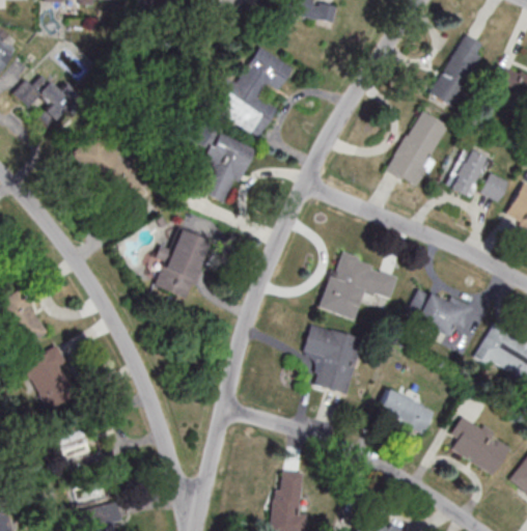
[(0,0),(0,8),(8,8),(8,0),(0,0)]
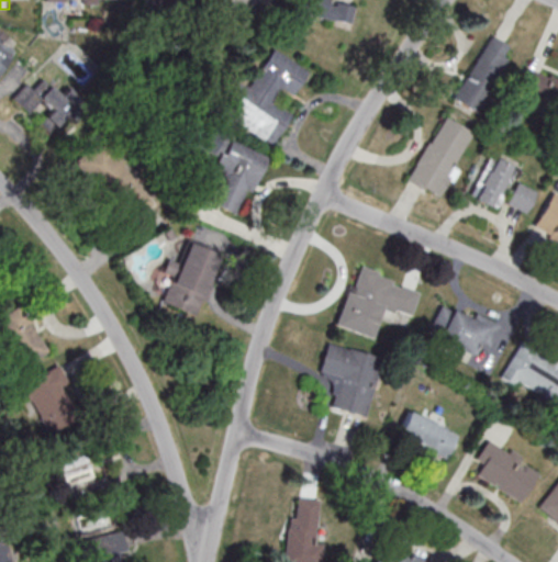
[(336,0),(300,0),(298,13),(355,24),(358,7),(336,2),(336,0)]
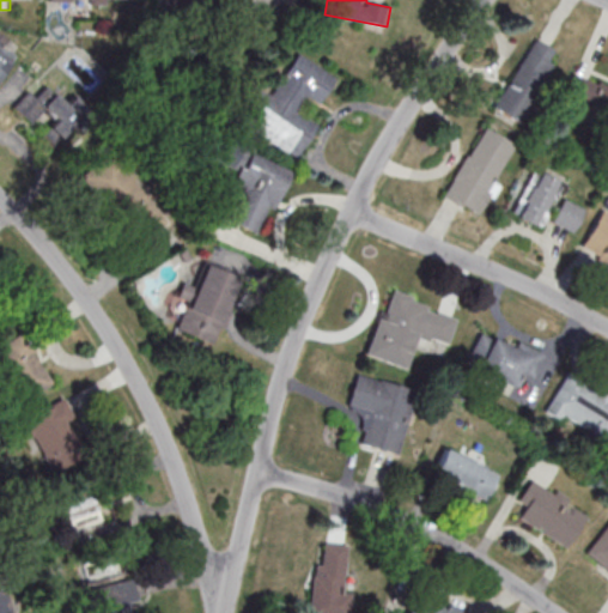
[(498,108),(523,123),(558,62),(554,60),(560,50),(537,37),(498,108)]
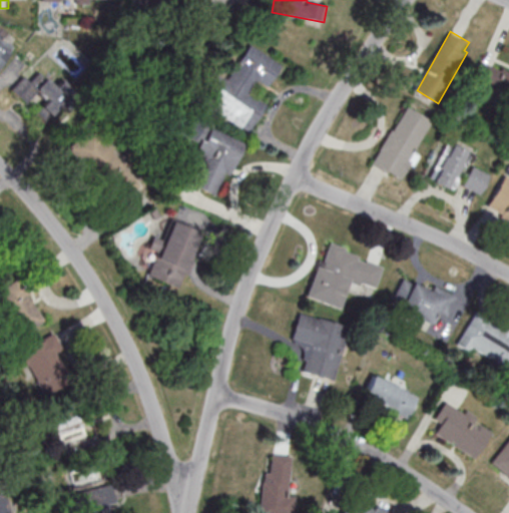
[(0,69),(13,48),(0,39),(0,69)]
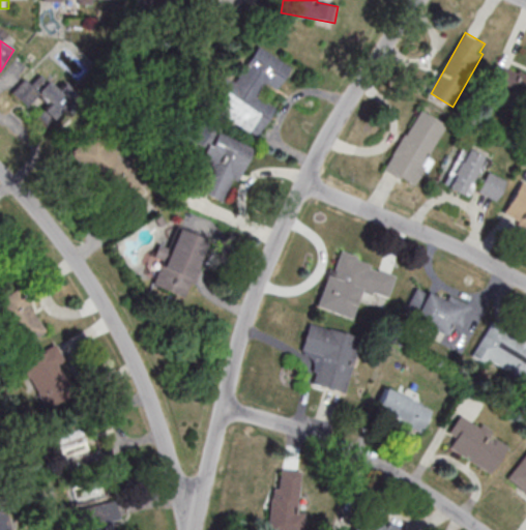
[(294,65),(261,46),(238,83),(228,77),(210,108),(261,138),(280,108),(264,98),(271,87),(280,91),(294,65)]
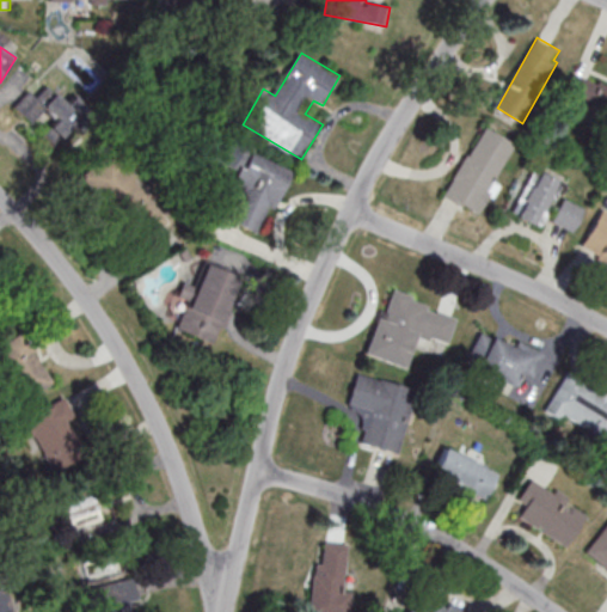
[(568,98),(606,109),(606,83),(574,74),(568,98)]
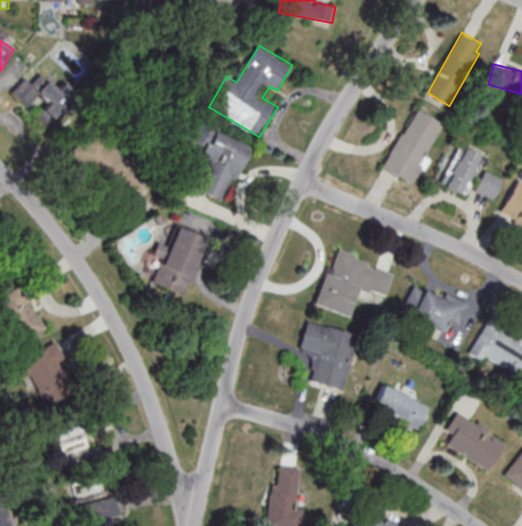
[(14,91),(31,105),(38,96),(47,103),(43,109),(59,122),(81,94),(66,81),(60,89),(42,75),(36,82),(28,76),(14,91)]
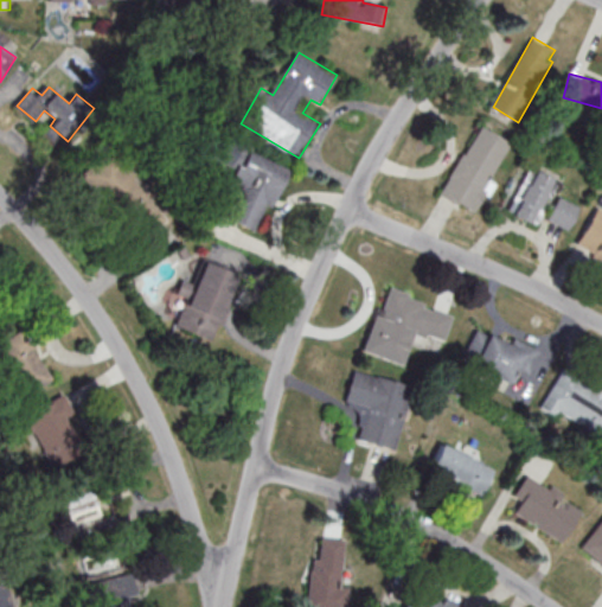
[(484,127),(512,145),(485,190),(488,192),(475,215),(461,205),(460,206),(441,196),(450,178),(463,154),(466,155),(484,127)]
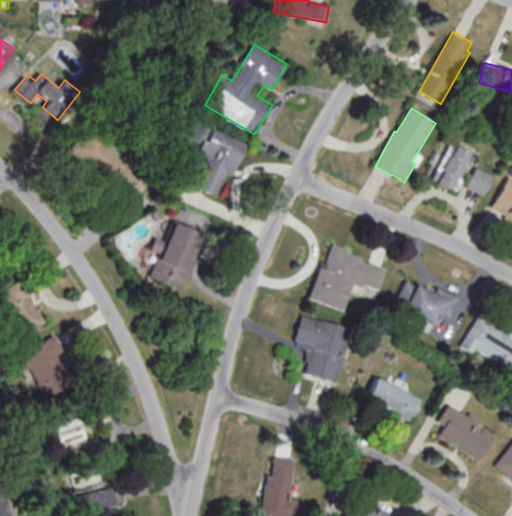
[(247,143),(211,128),(199,158),(204,160),(194,186),(225,199),(247,143)]
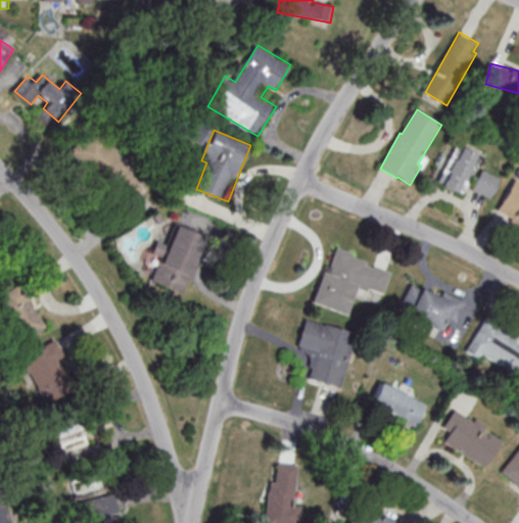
[(458,145),(442,185),(466,194),(481,154),(458,145)]
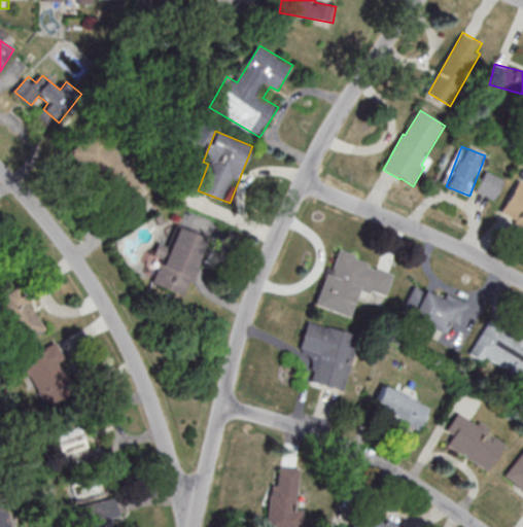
[(507,179),(488,170),(478,190),(496,201),(507,179)]
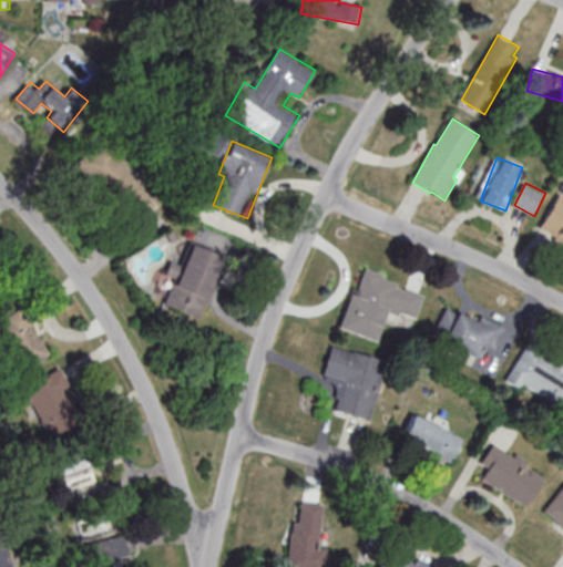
[(562,191),(561,191),(540,232),(562,243),(562,191)]
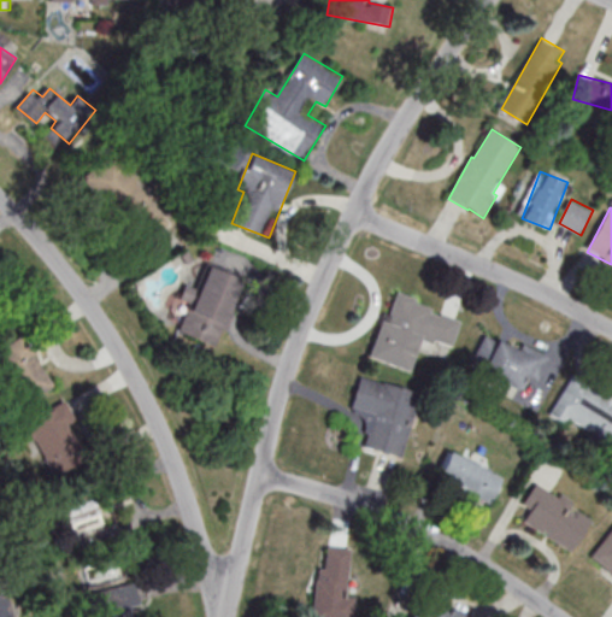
[(215,347),(245,281),(211,265),(181,331),(215,347)]
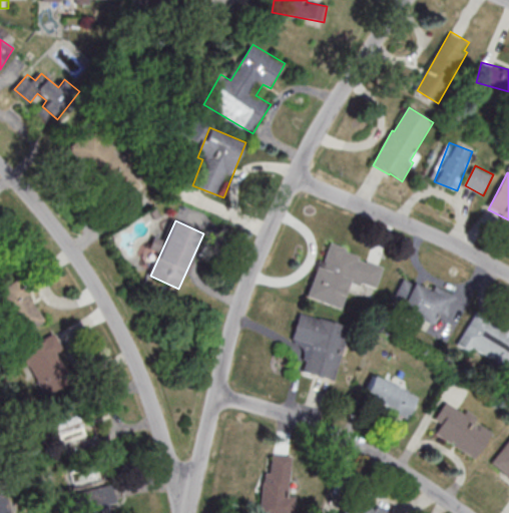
[(384,268),(377,288),(362,283),(361,287),(351,283),(341,310),(307,298),(318,268),(322,269),(332,242),(348,248),(347,251),(360,258),(359,261),(366,263),(367,262),(384,268)]
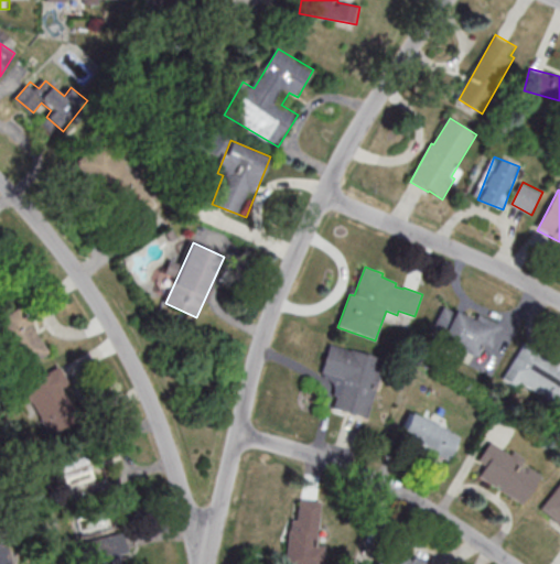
[(480,357),(485,344),(494,348),(503,328),(448,305),(433,337),(480,357)]
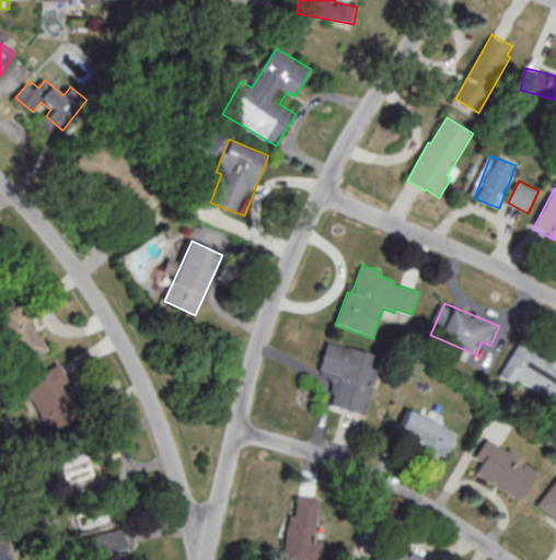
[(53,350),(23,304),(0,318),(0,325),(25,366),(53,350)]
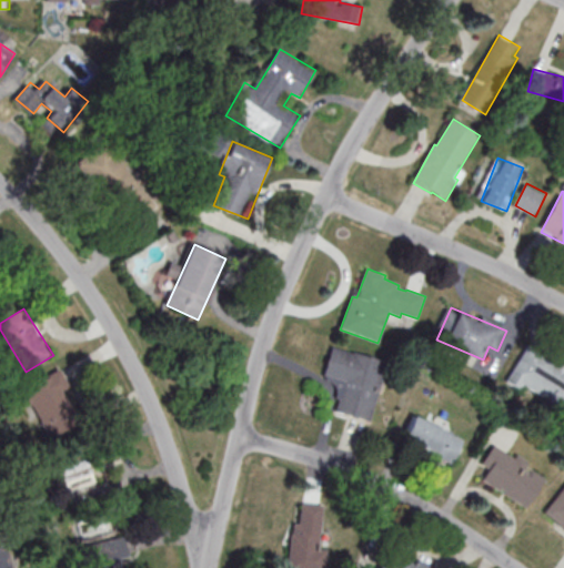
[(530,346),(563,367),(563,409),(524,385),(521,391),(507,383),(530,346)]
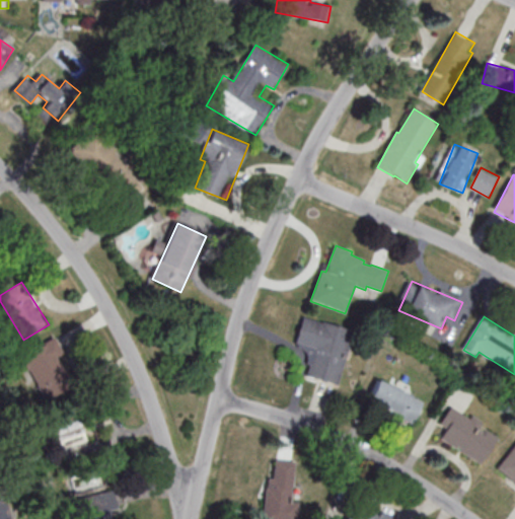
[(323,321),(355,330),(339,385),(306,376),(314,349),(296,344),(303,317),(323,323),(323,321)]
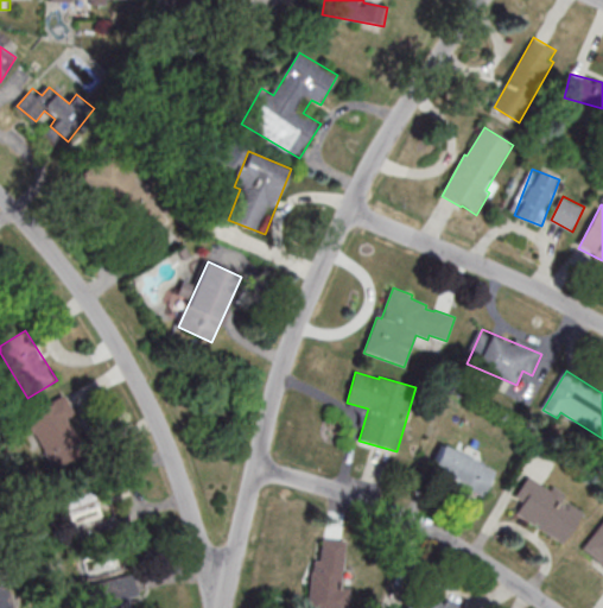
[(24,419),(54,472),(88,451),(69,417),(78,412),(68,394),(24,419)]
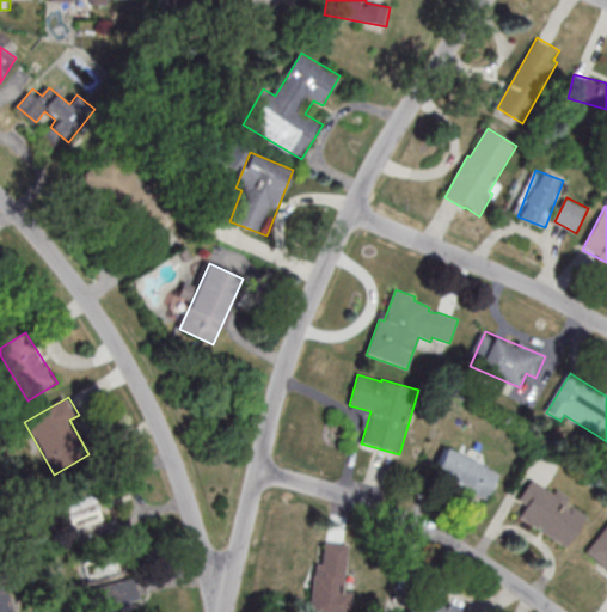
[(490,499),(501,471),(447,448),(435,475),(490,499)]
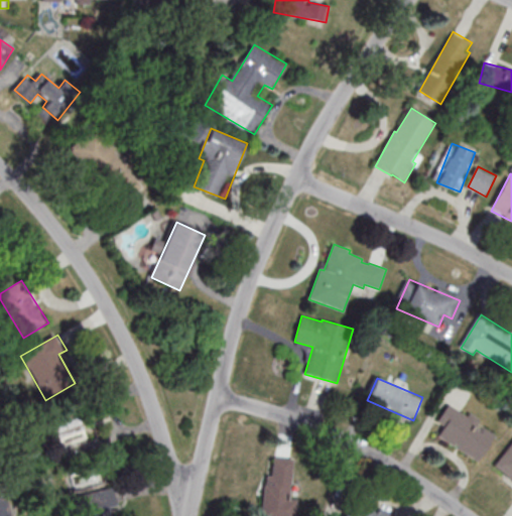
[(450,406),(468,417),(471,413),(482,420),(479,424),(496,435),(479,463),(438,436),(444,426),(438,422),(450,406)]
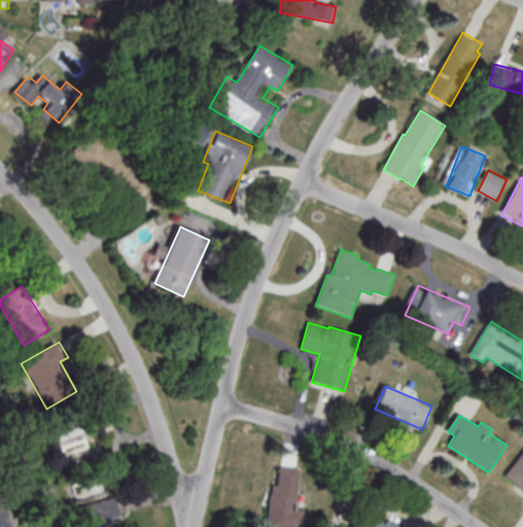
[(69,469),(95,460),(81,423),(56,432),(69,469)]
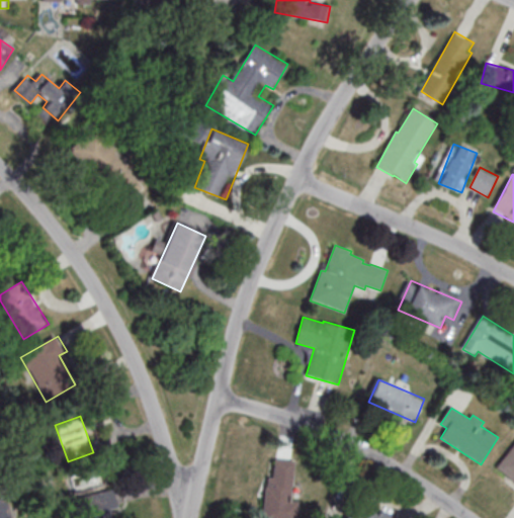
[(513,480),(498,466),(513,446),(513,480)]
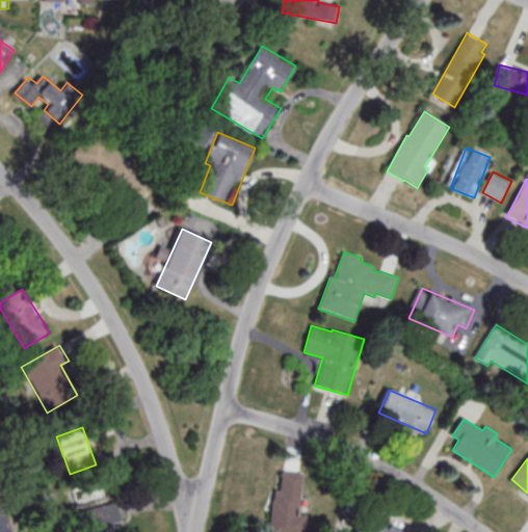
[(304,474),(285,472),(283,490),(276,489),(271,530),(286,531),(306,531),(309,514),(299,513),(304,474)]
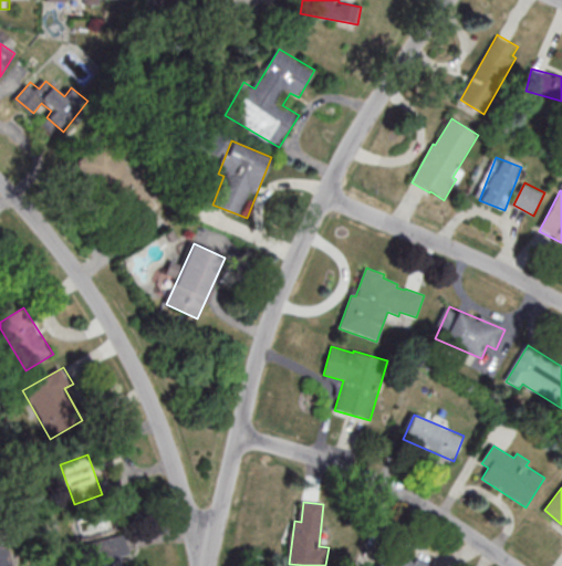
[(0,565),(17,565),(10,528),(0,531),(0,565)]
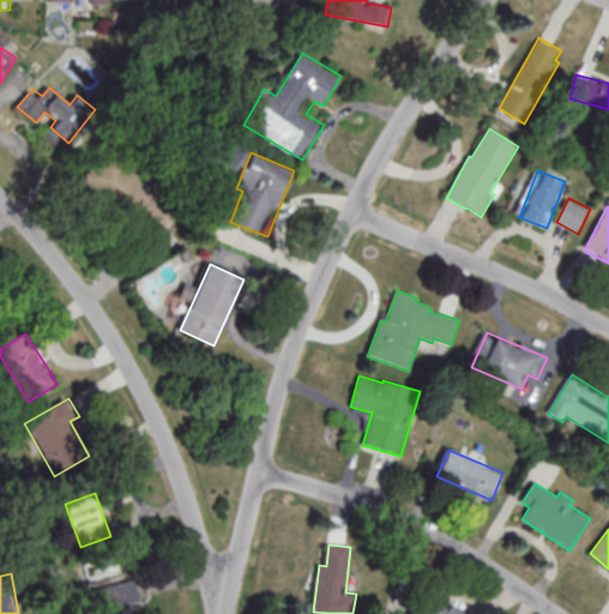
[(134,613),(132,603),(143,601),(137,578),(95,589),(101,613),(134,613)]
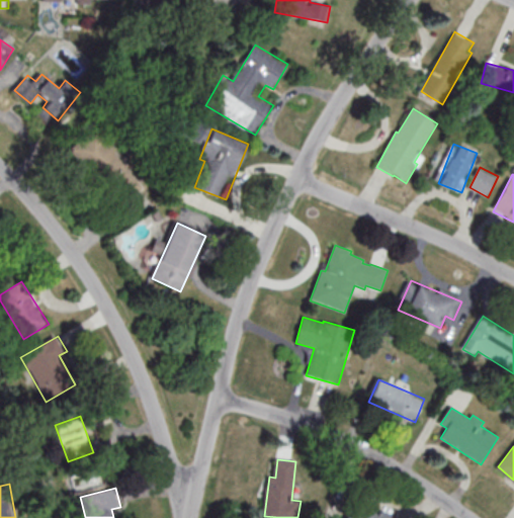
[(397,517),(379,513),(350,504),(345,517),(397,517)]
